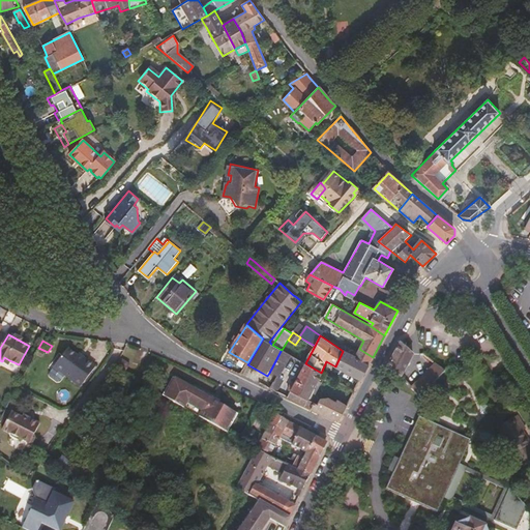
[(400,344),(386,369),(401,378),(406,367),(413,355),(400,344)]
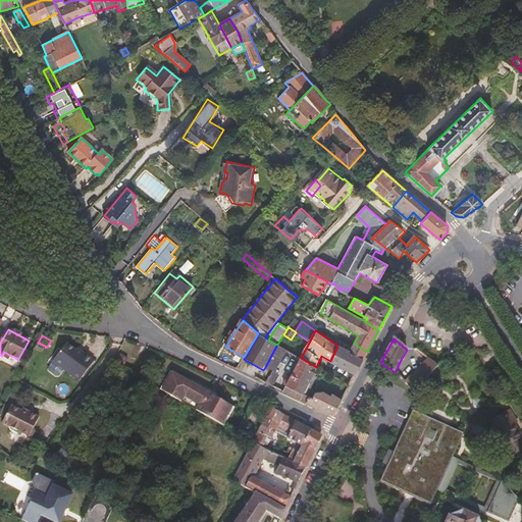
[(54,360),(65,368),(81,379),(96,359),(85,350),(82,354),(75,350),(76,348),(68,342),(54,360)]
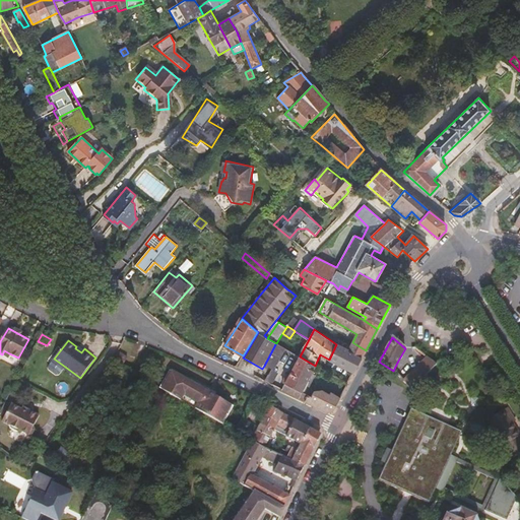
[(35,348),(41,351),(44,345),(38,342),(35,348)]
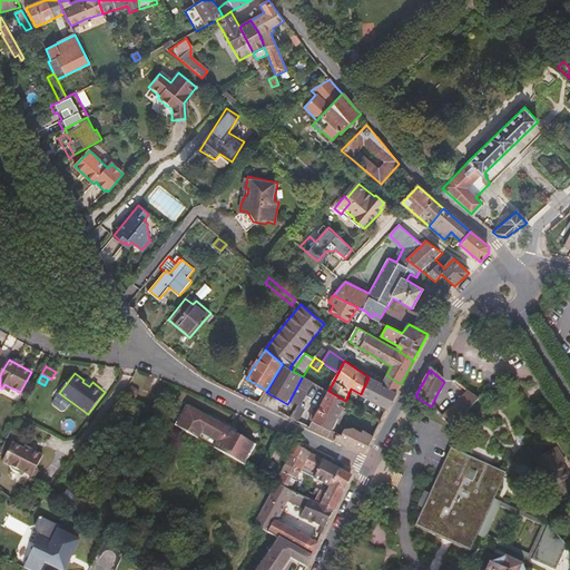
[(387,409),(401,384),(386,375),(381,384),(369,377),(361,394),(387,409)]
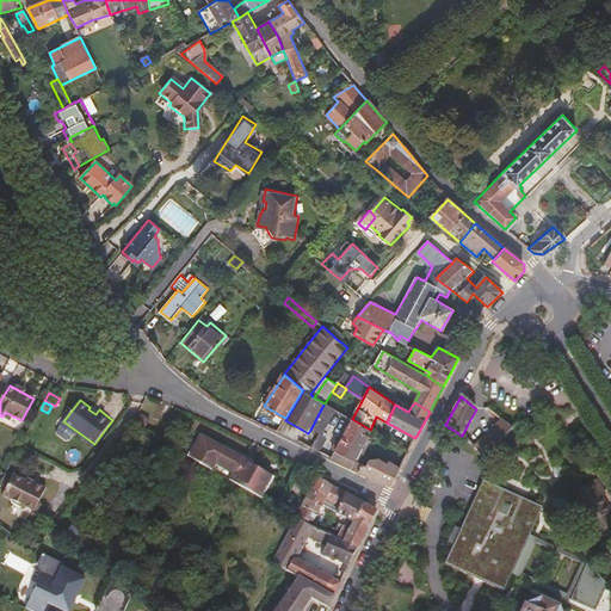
[(321,436),(335,411),(325,403),(323,405),(310,430),(321,436)]
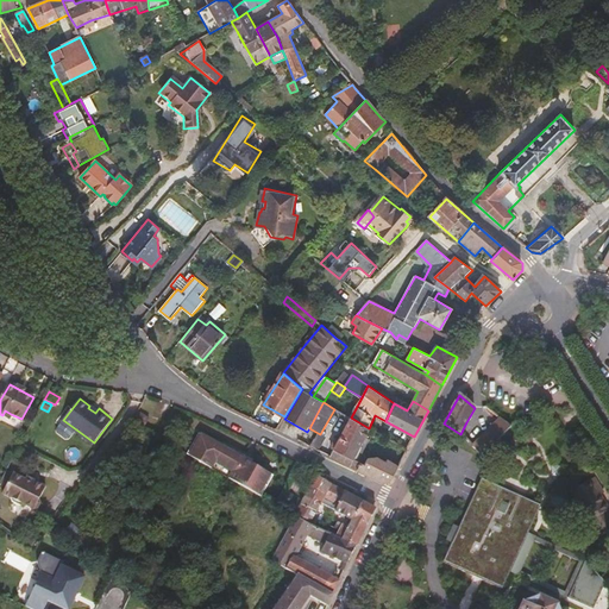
[(95,413),(99,408),(92,403),(89,406),(88,408),(95,413)]
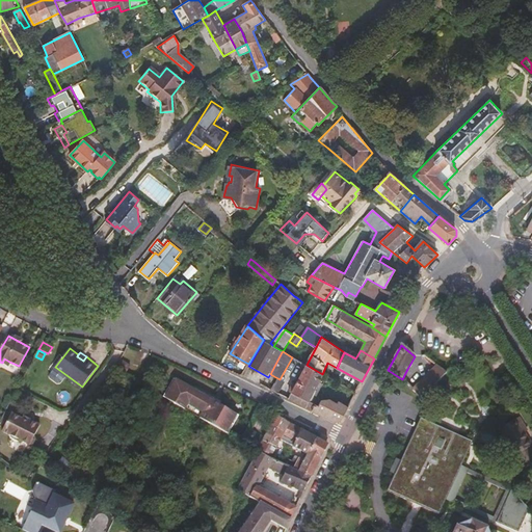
[(121,361),(115,370),(126,375),(130,366),(121,361)]
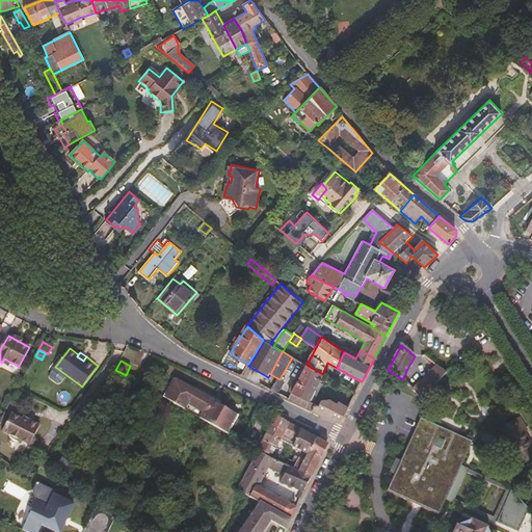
[(342,420),(348,408),(338,403),(337,405),(329,400),(322,400),(319,406),(309,401),(319,382),(322,374),(307,365),(296,384),(294,383),(290,392),(292,393),(288,399),(335,422),(342,420)]
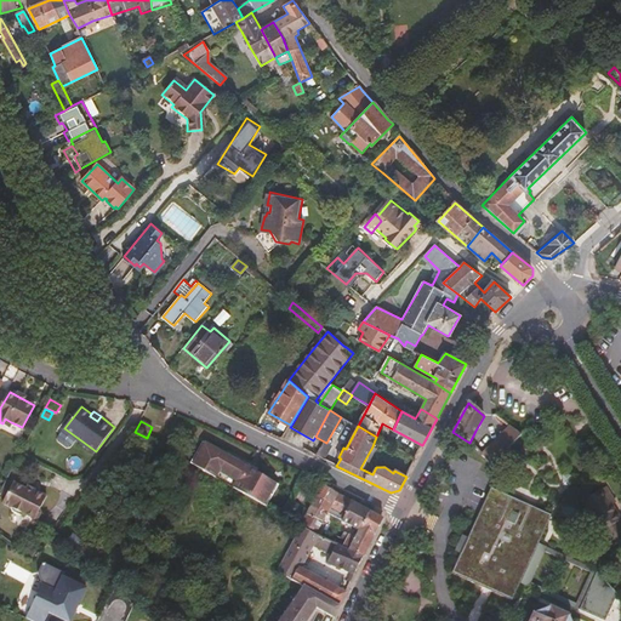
[(519,436),(508,427),(480,455),(490,465),(512,442),(519,436)]
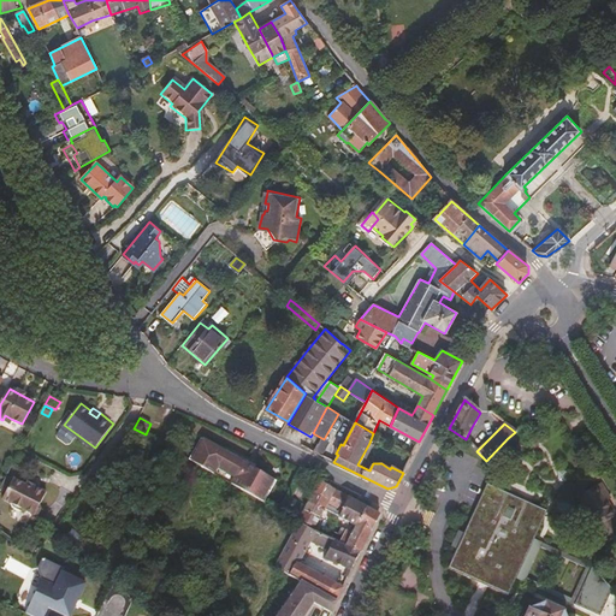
[(71,442),(77,434),(64,425),(58,432),(59,436),(67,443),(71,442)]
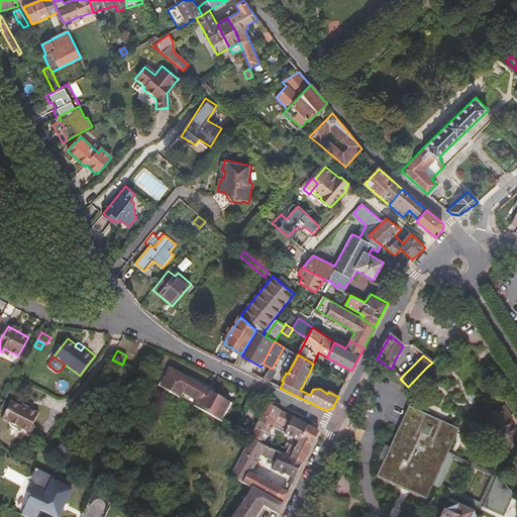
[(439,368),(432,363),(426,368),(429,371),(431,369),(435,373),(439,368)]
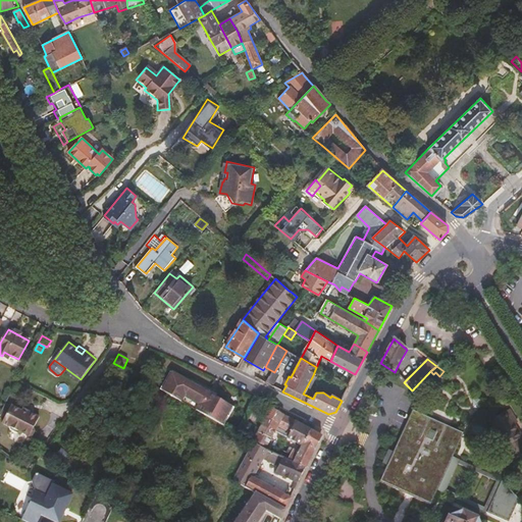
[(277,374),(274,372),(267,383),(271,385),(277,374)]
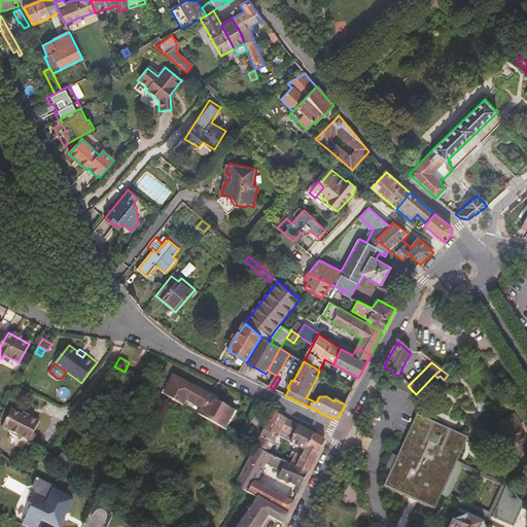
[(174,377),(164,394),(183,406),(195,386),(194,386),(192,387),(174,377)]
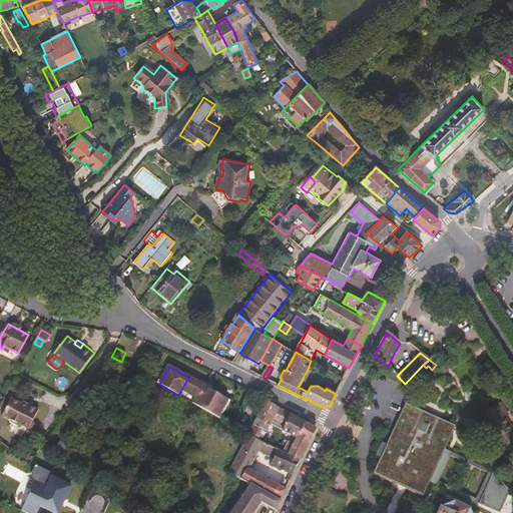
[(396,374),(391,369),(387,372),(392,378),(396,374)]
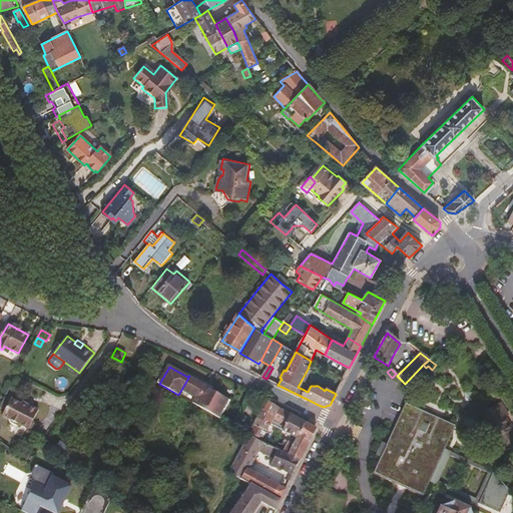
[(189,376),(178,395),(218,417),(227,399),(204,387),(205,384),(189,376)]
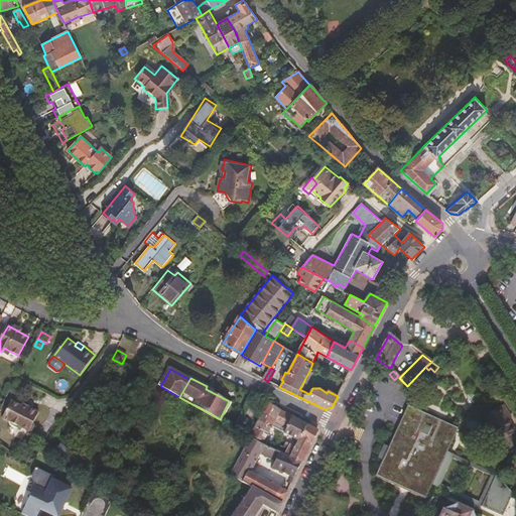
[(27,410),(22,407),(11,402),(2,419),(9,422),(9,425),(17,429),(19,427),(30,433),(32,432),(33,432),(35,429),(36,426),(36,424),(36,423),(40,414),(28,408),(27,410)]
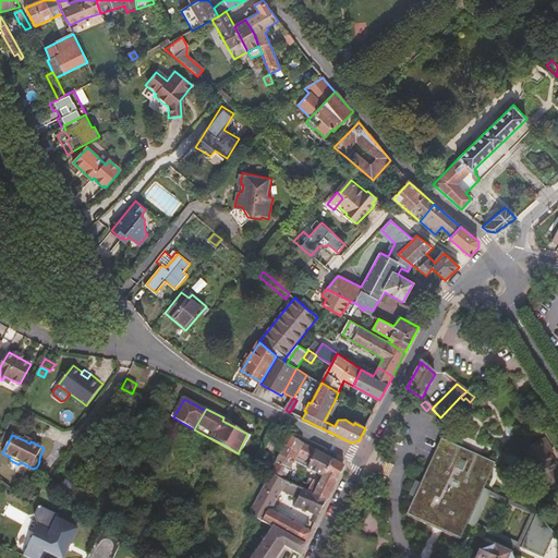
[(270,472),(270,473),(284,480),(293,462),(324,477),(334,460),(324,455),(288,435),(283,445),(276,462),(274,465),(274,466),(270,472)]
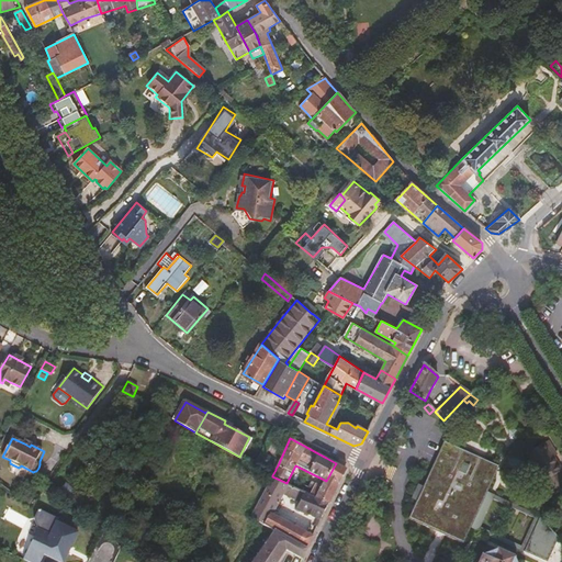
[(497,463),(445,440),(409,517),(462,541),(497,463)]
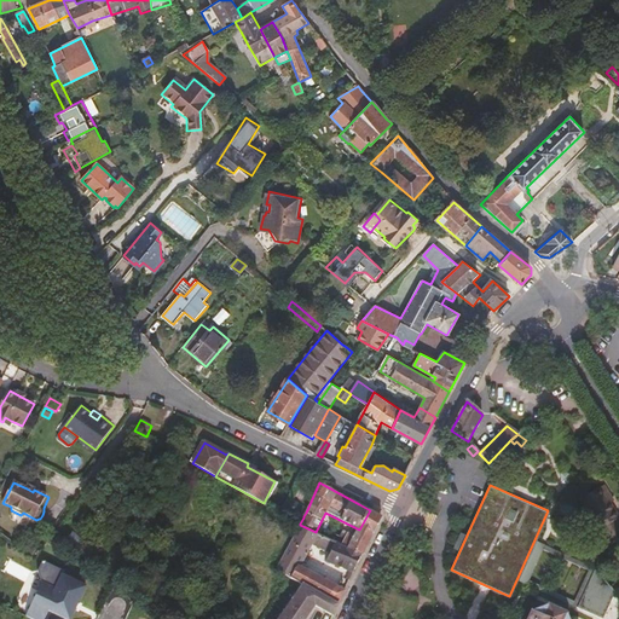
[(618,510),(603,486),(582,501),(600,530),(602,530),(611,544),(618,538),(618,510)]
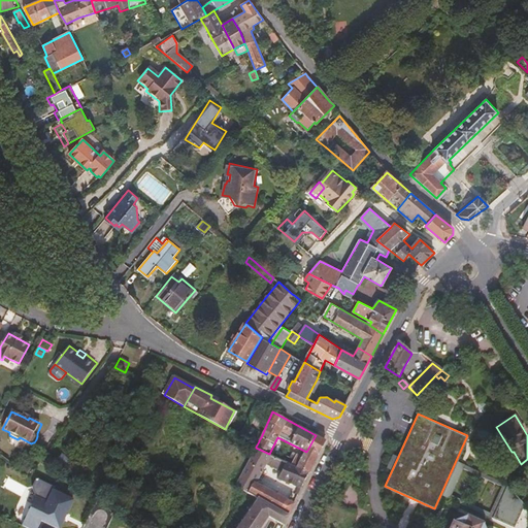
[(327,441),(316,435),(306,452),(303,455),(302,458),(315,464),(327,441)]
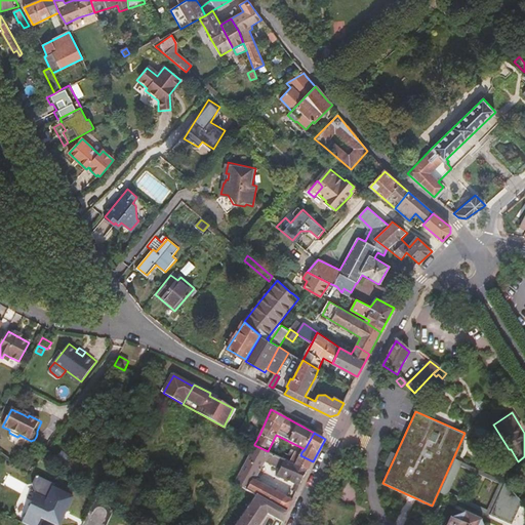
[(234,484),(250,492),(256,496),(287,513),(292,501),(254,482),(266,462),(281,470),(278,476),(299,485),(308,471),(290,462),(285,460),(279,457),(268,451),(254,445),(238,476),(234,484)]
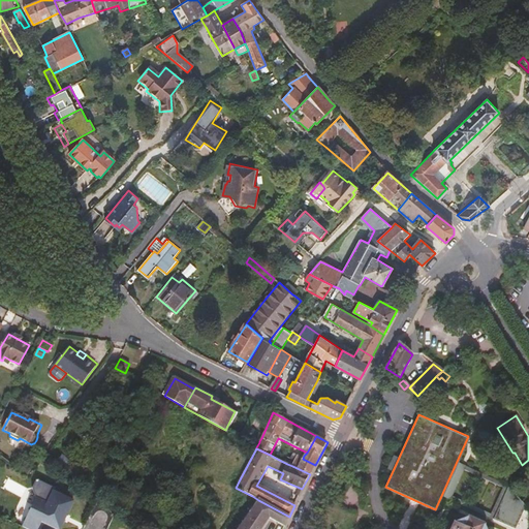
[(293,454),(287,464),(292,466),(298,456),(293,454)]
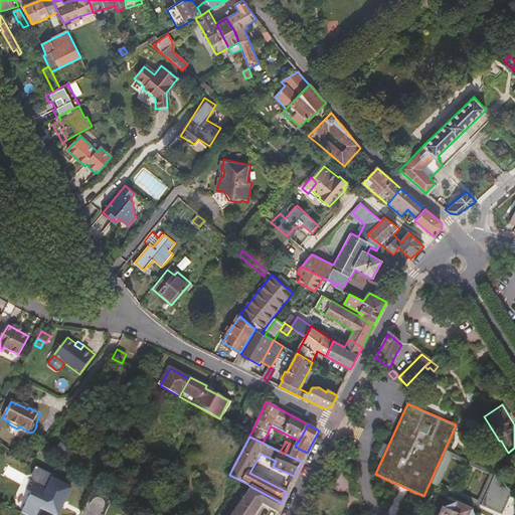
[(285,454),(302,462),(307,453),(295,447),(290,444),(285,454)]
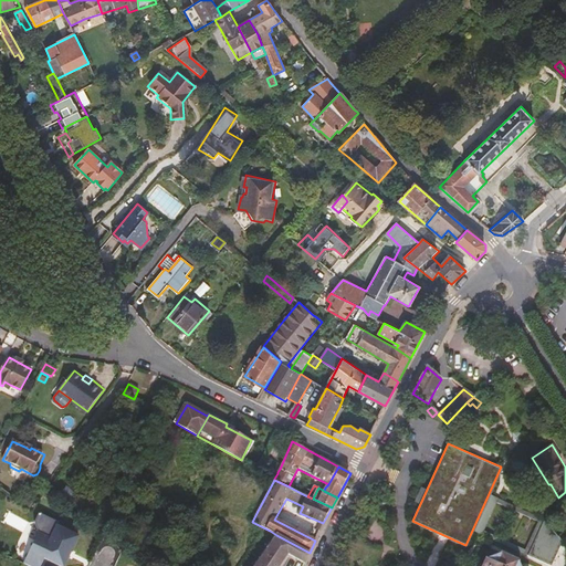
[(40,533),(24,563),(31,565),(41,565),(45,557),(63,565),(64,565),(80,536),(59,525),(61,522),(41,512),(37,522),(40,533)]
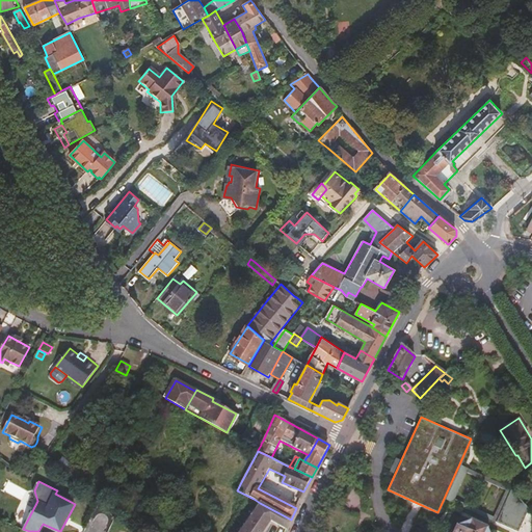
[(501,521),(519,529),(530,505),(517,499),(520,495),(514,491),(501,521)]
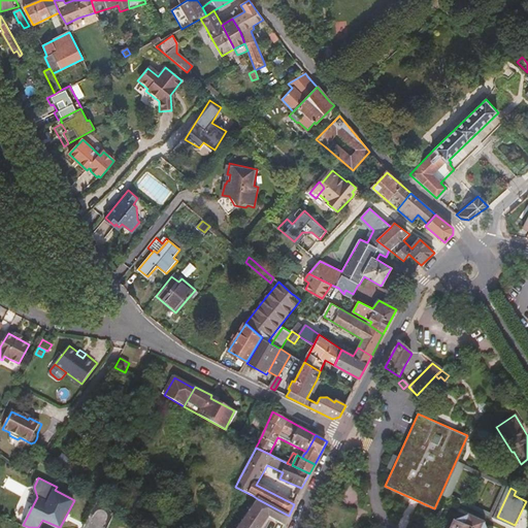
[(289,516),(258,499),(250,512),(237,527),(261,527),(269,517),(285,526),(289,516)]
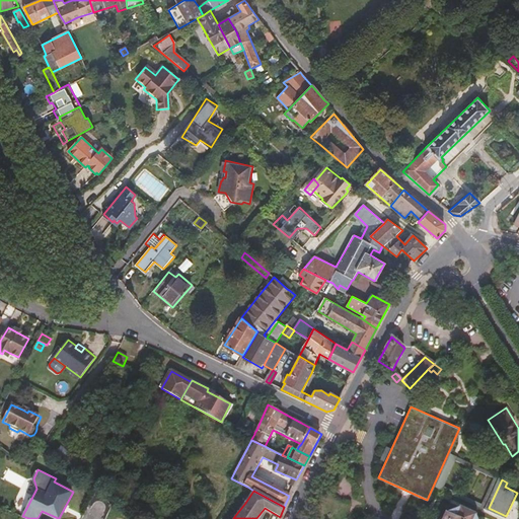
[(477,518),(477,517),(478,514),(462,507),(461,510),(451,513),(449,512),(445,518),(477,518)]
